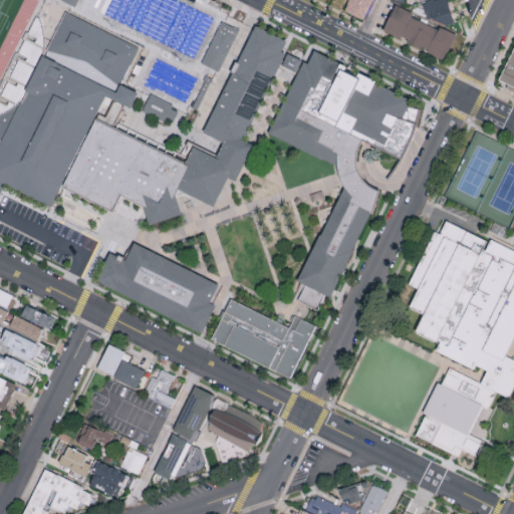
[(348,0),(371,0),(360,20),(343,10),(348,0)]
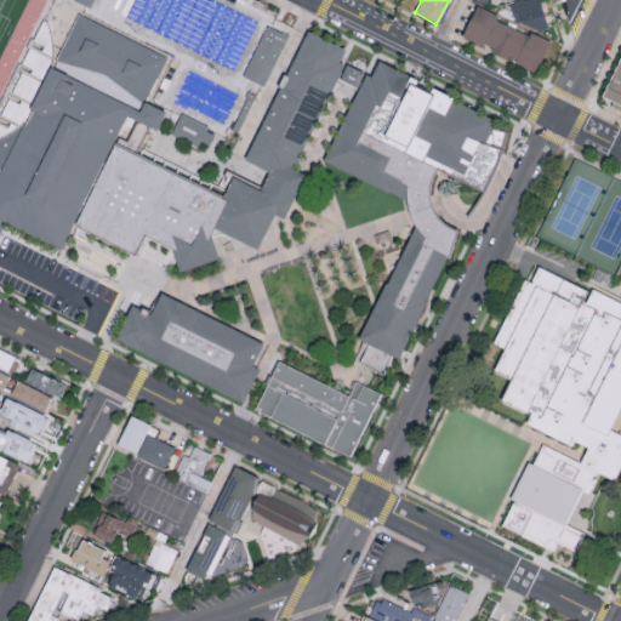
[(514,6),(535,0),(540,0),(548,29),(539,32),(519,23),(514,6)]
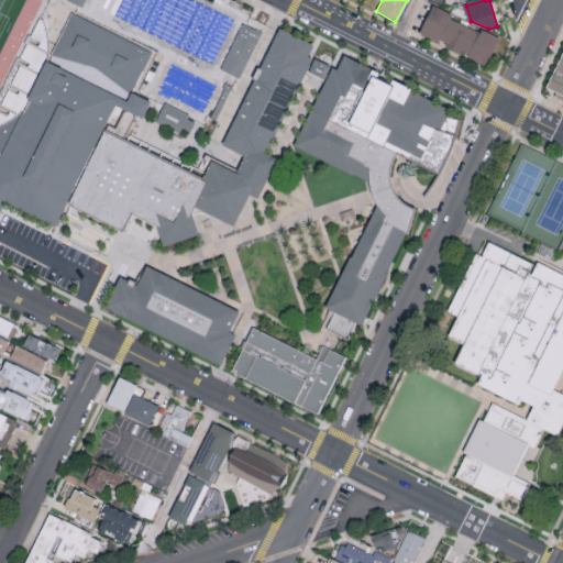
[(431,4),(499,39),(486,67),(417,33),(431,4)]
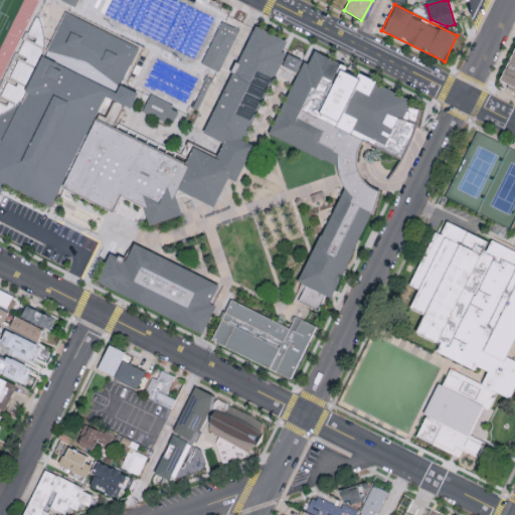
[(52,208),(5,185),(0,196),(0,116),(8,114),(20,104),(65,12),(138,48),(121,84),(140,94),(133,109),(107,97),(52,208)]
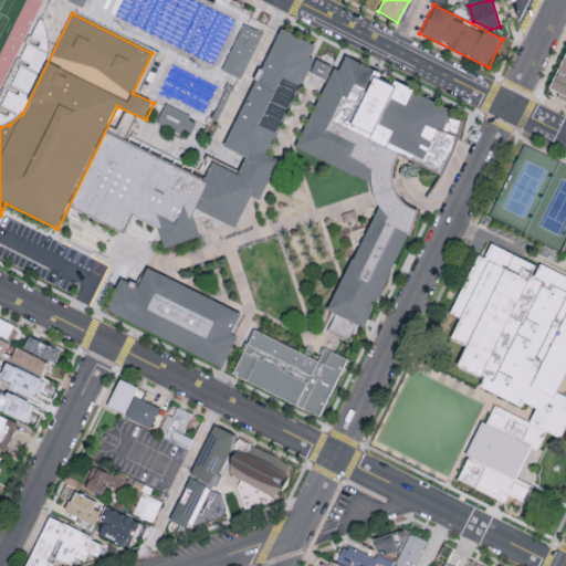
[(262,30),(242,21),(222,69),(242,77),(262,30)]
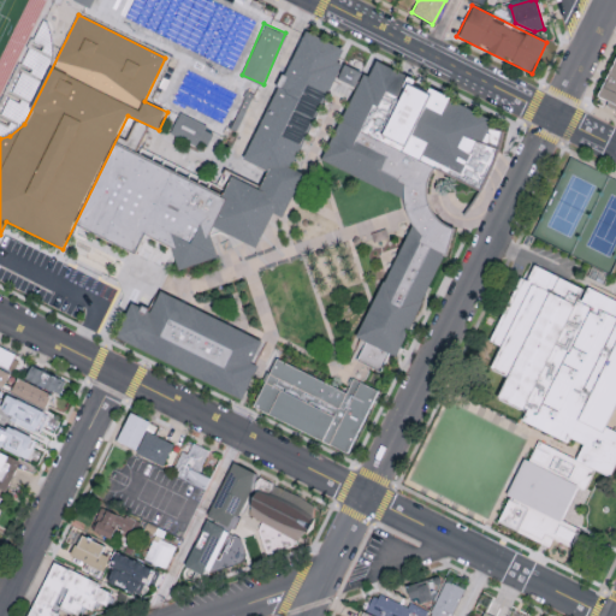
[(308,34),(347,52),(290,167),(304,175),(283,219),(274,215),(258,250),(212,227),(227,199),(224,197),(234,177),(261,190),(271,170),(247,158),(308,34)]
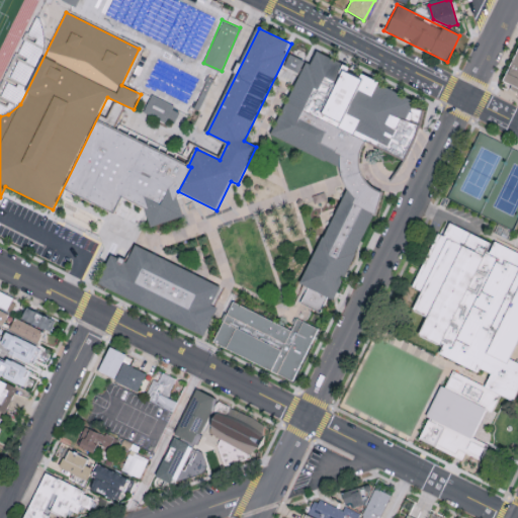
[(517,47),(517,90),(501,82),(517,47)]
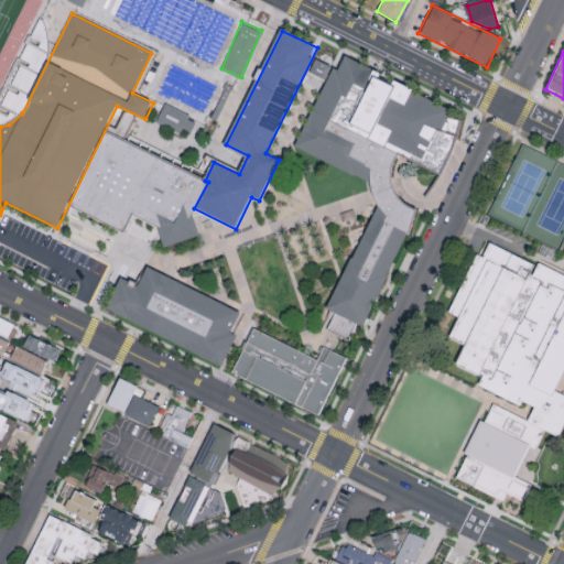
[(346,56),(453,111),(444,129),(459,138),(441,175),(400,155),(393,165),(392,176),(394,187),(401,197),(408,204),(419,212),(411,236),(405,234),(362,327),(358,324),(348,342),(327,331),(335,314),(326,308),(379,208),(375,199),(373,193),(370,186),(370,182),(296,145),(334,68),(338,71),(346,56)]
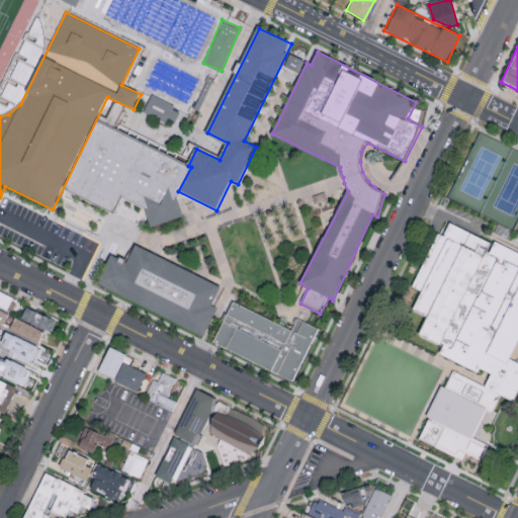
[(152,95),(143,113),(165,123),(167,118),(174,121),(178,113),(171,110),(173,106),(152,95)]
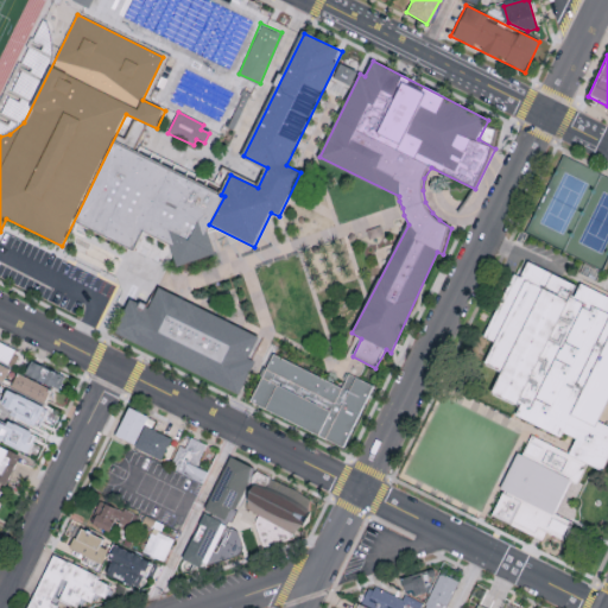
[(115,141),(222,197),(209,225),(208,234),(215,254),(178,268),(171,246),(144,233),(135,252),(74,222),(115,141)]
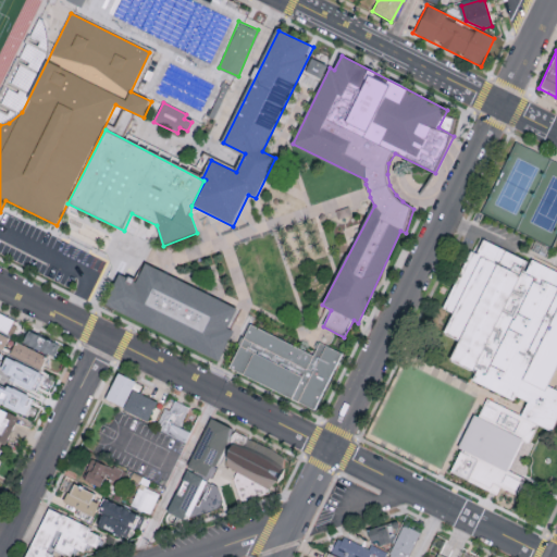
[(471,255),(477,258),(484,243),(530,265),(533,260),(556,272),(556,368),(547,387),(556,392),(556,428),(554,435),(535,425),(521,419),(529,404),(516,397),(514,401),(472,381),(477,372),(452,360),(460,342),(445,334),(456,314),(444,308),(471,255)]
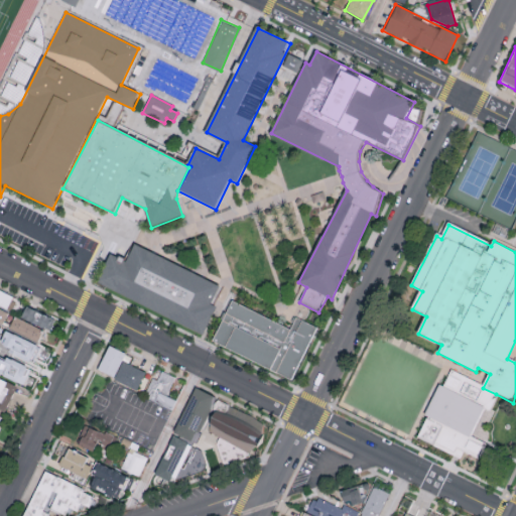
[(217,286),(209,303),(216,307),(202,338),(95,284),(110,255),(126,263),(135,245),(217,286)]
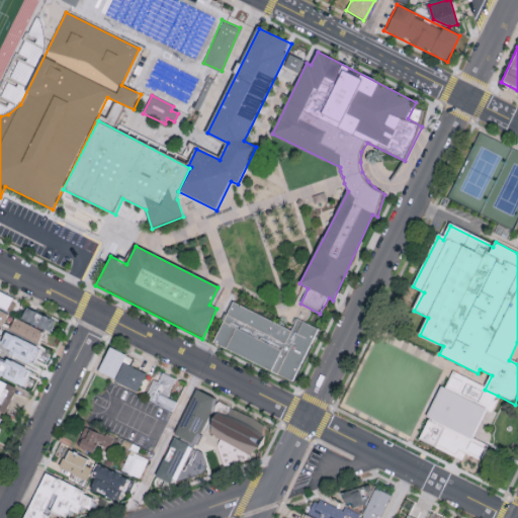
[(15,298),(0,291),(0,306),(9,311),(15,298)]
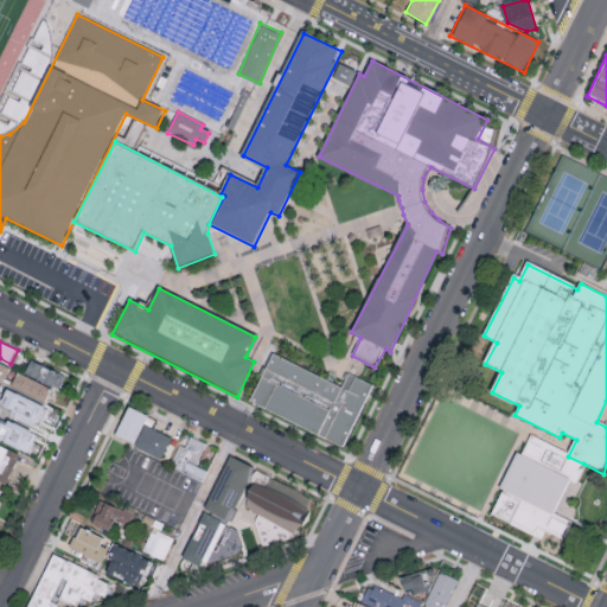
[(347,375),(372,387),(343,447),(250,402),(274,355),(342,388),(347,375)]
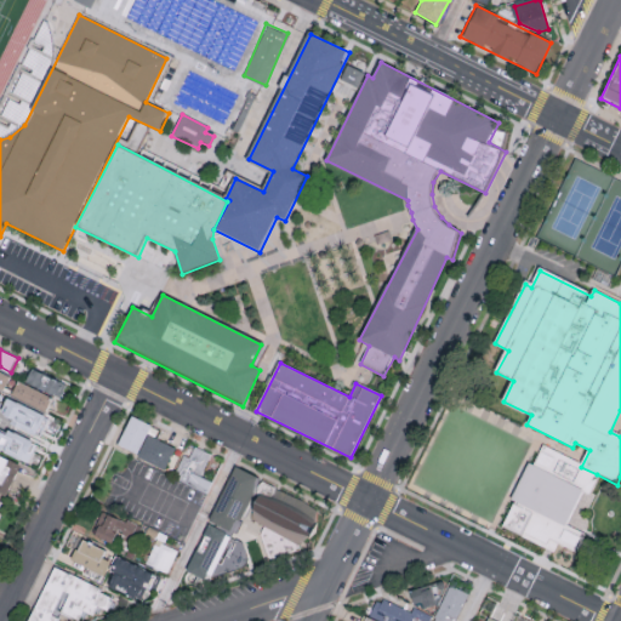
[(24,381),(61,397),(67,382),(29,366),(24,381)]
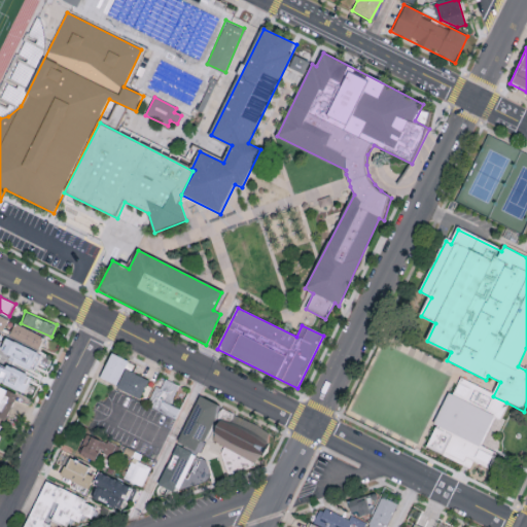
[(8,335),(38,347),(43,335),(13,322),(8,335)]
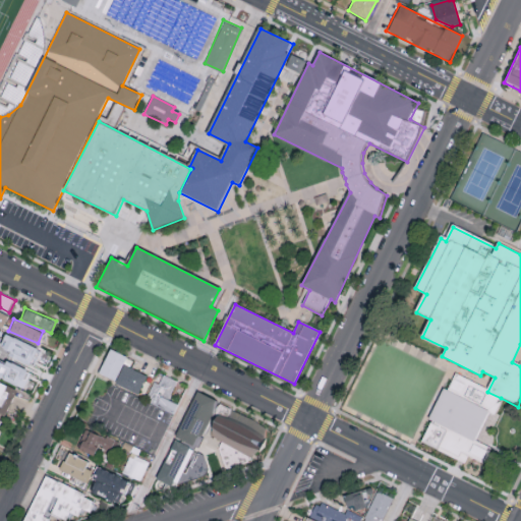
[(0,377),(23,387),(31,370),(4,359),(3,361),(0,359),(0,333),(2,330),(0,328),(0,377)]
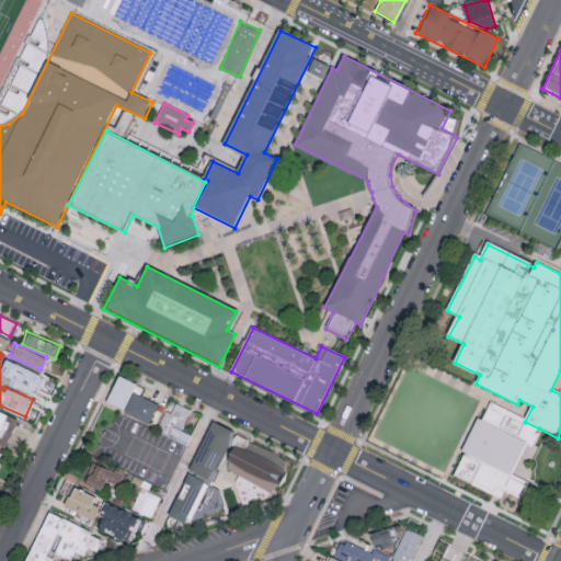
[(0,376),(33,390),(39,373),(4,358),(0,368),(0,376)]
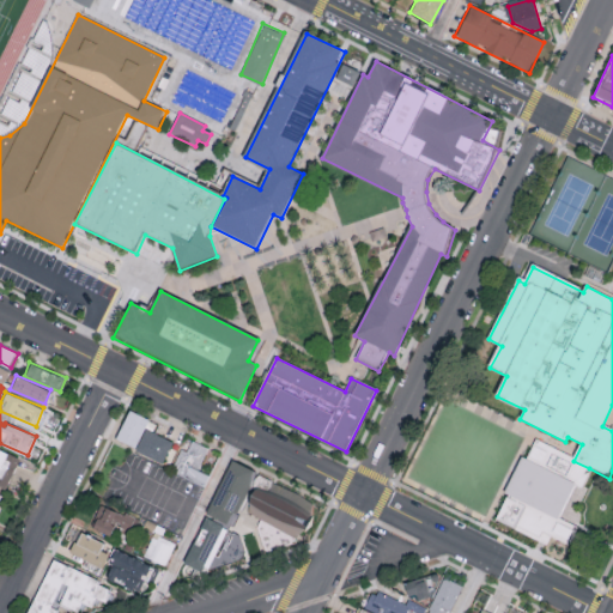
[(114,439),(163,461),(171,439),(144,428),(149,418),(128,408),(114,439)]
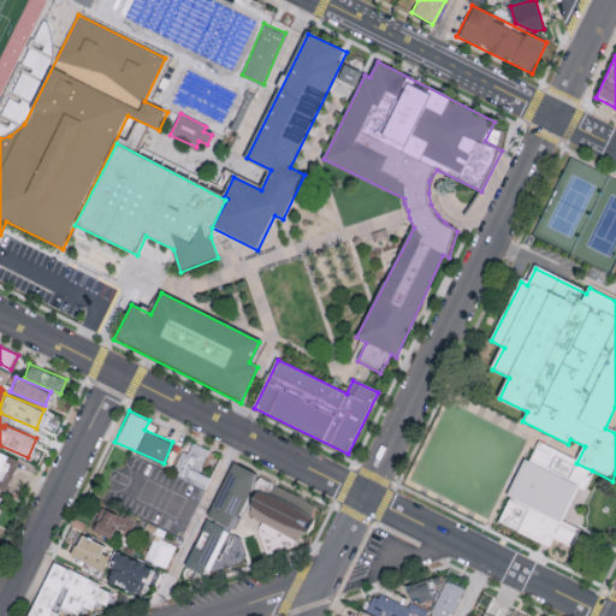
[(209,475),(200,472),(208,449),(191,442),(188,452),(182,450),(172,475),(206,487),(209,475)]
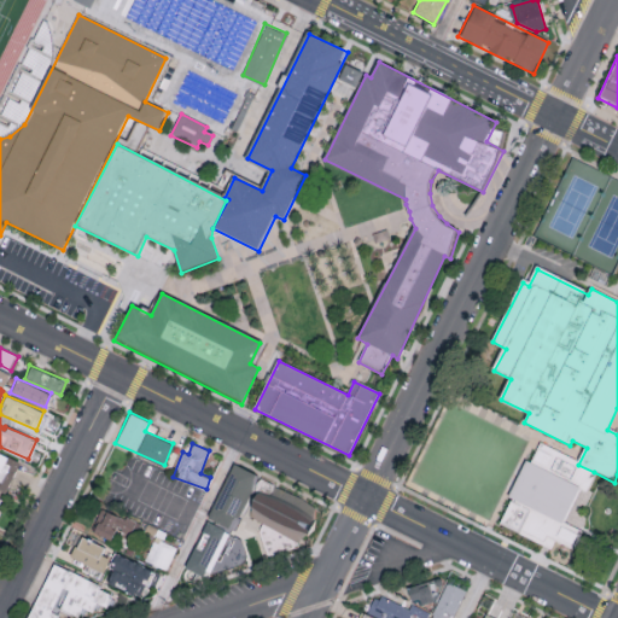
[(549,549),(554,541),(572,552),(581,532),(561,523),(578,490),(586,493),(594,472),(578,465),(538,444),(529,461),(524,461),(507,496),(509,497),(497,525),(549,549)]
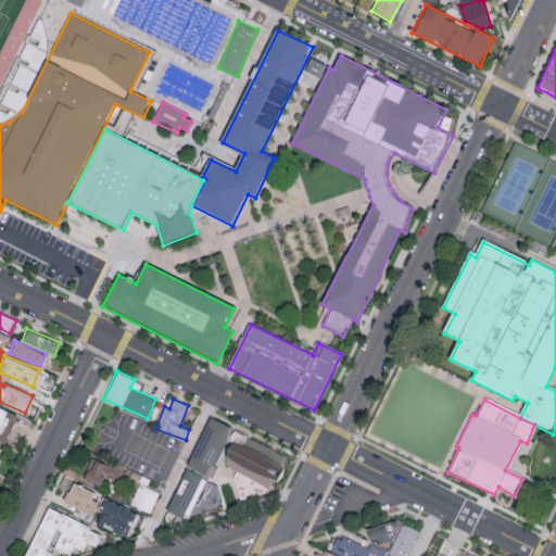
[(0,440),(4,442),(17,414),(0,405),(0,440)]
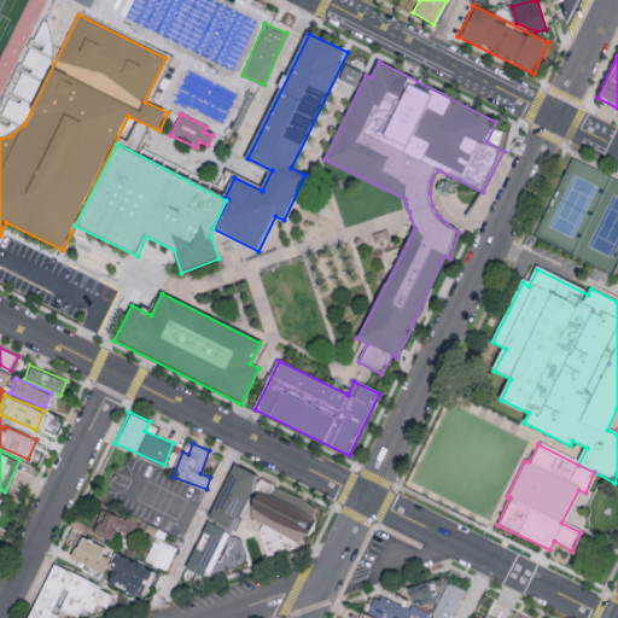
[(233,528),(256,473),(232,462),(208,518),(233,528)]
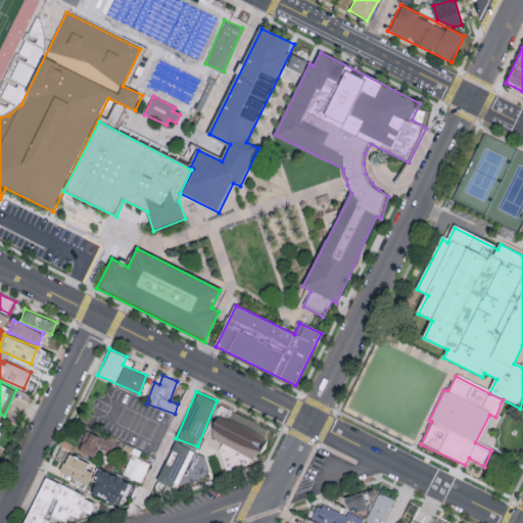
[(211,440),(252,461),(262,452),(266,443),(268,431),(225,411),(218,418),(214,429),(211,440)]
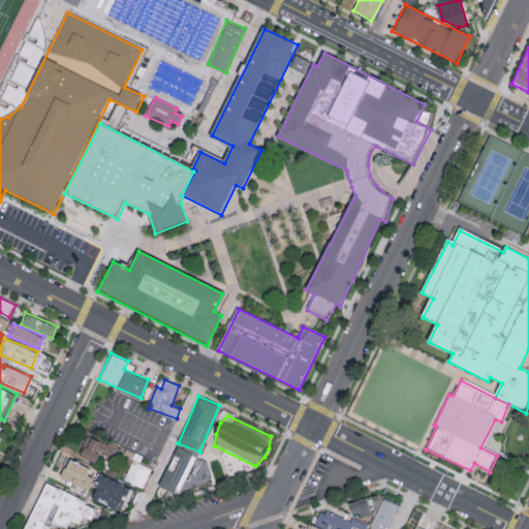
[(95,461),(99,452),(117,459),(121,448),(88,434),(79,455),(95,461)]
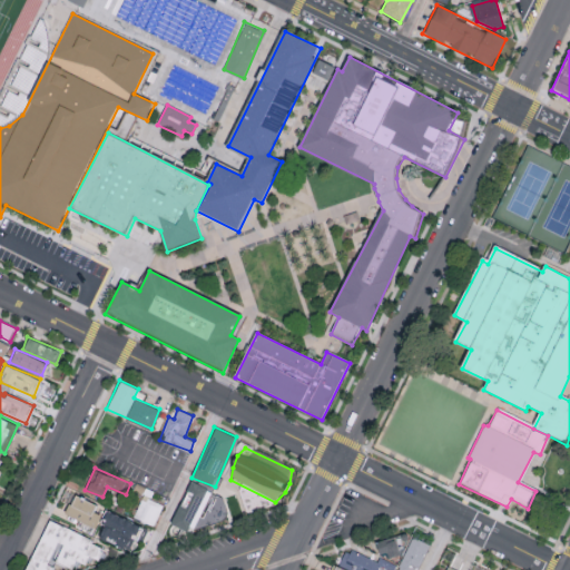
[(192,483),(213,493),(195,530),(190,528),(187,533),(172,526),(192,483)]
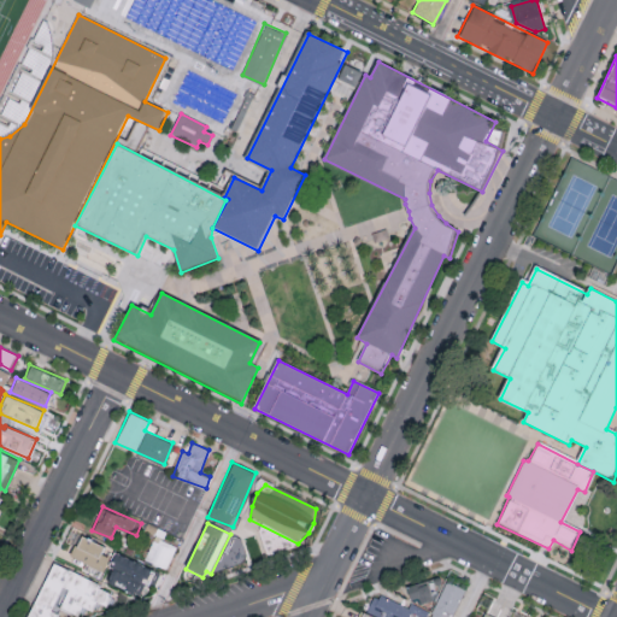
[(109,556),(101,553),(104,544),(77,535),(71,557),(86,560),(82,570),(101,577),(109,556)]
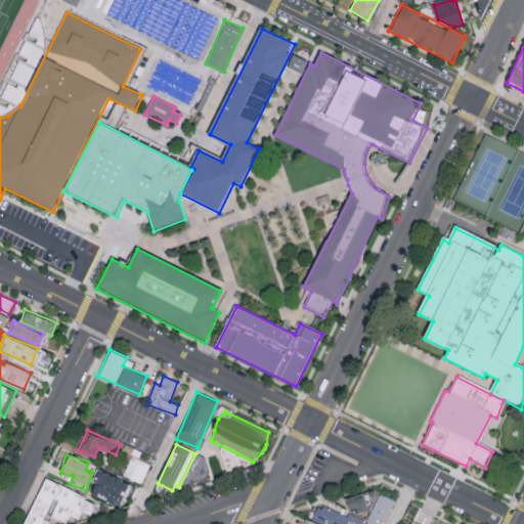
[(149,464),(132,454),(122,474),(140,483),(149,464)]
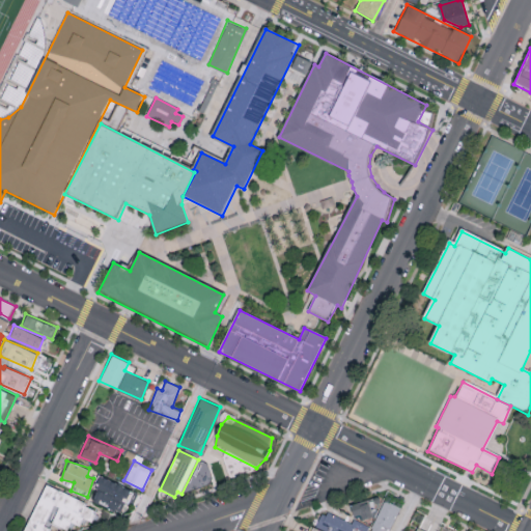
[(102,474),(135,491),(129,504),(121,500),(114,512),(92,502),(99,491),(94,488),(102,474)]
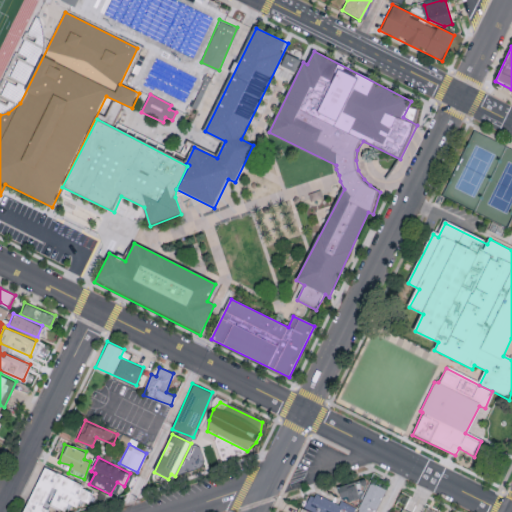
[(23,511),(46,468),(84,486),(83,489),(99,497),(94,508),(81,511),(23,511)]
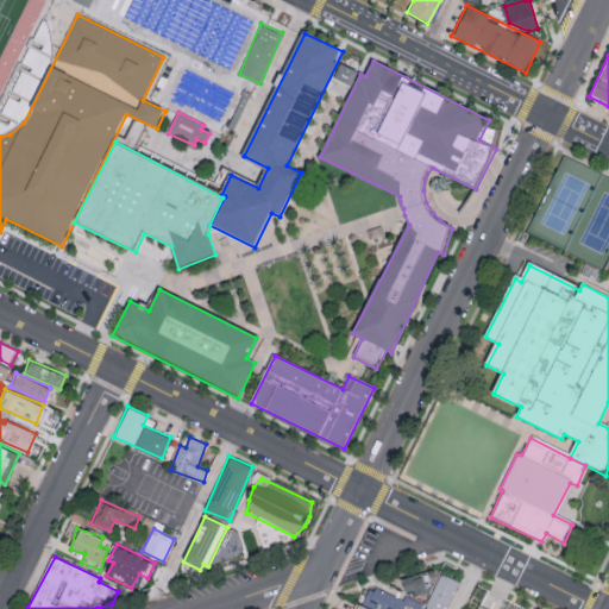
[(401,578),(407,597),(426,591),(421,572),(401,578)]
